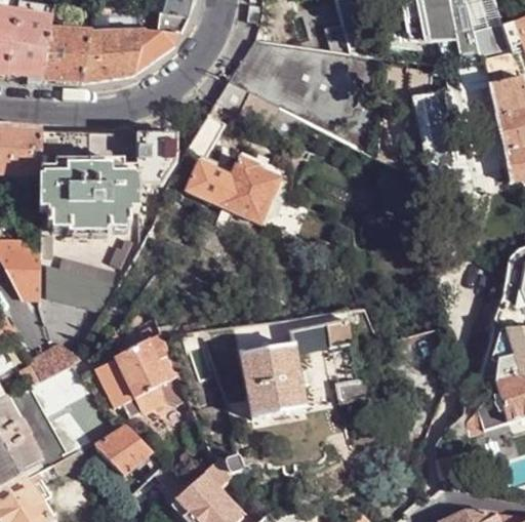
[(19,2),(10,0),(0,0),(0,10),(17,13),(19,2)]
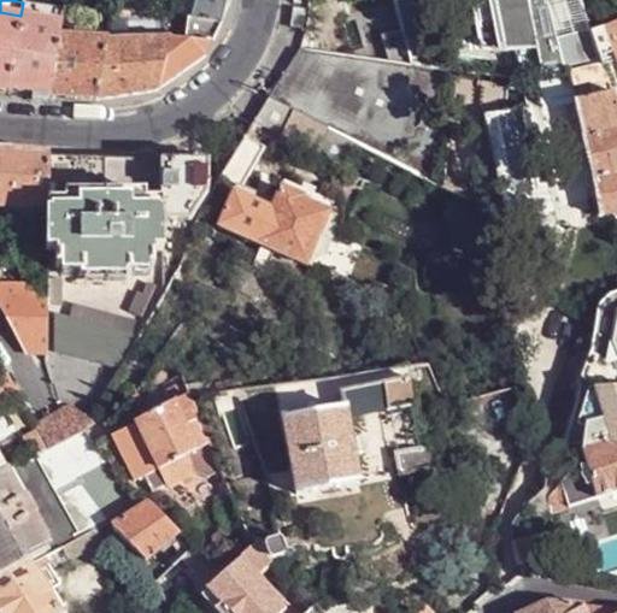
[(193,0),(189,13),(188,22),(223,21),(224,16),(231,0),(193,0)]
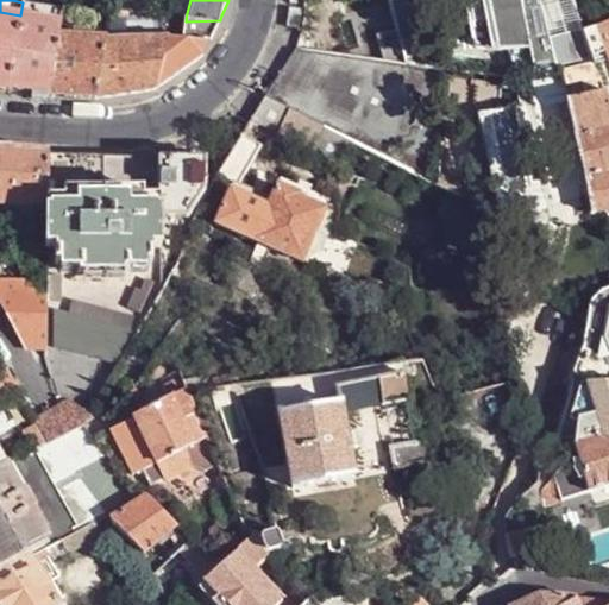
[(393,0),(407,55),(434,48),(421,0),(393,0)]
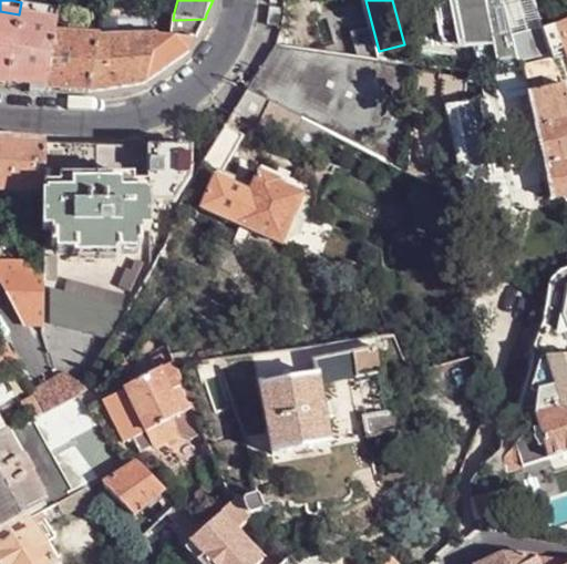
[(435,0),(444,40),(465,43),(487,39),(493,65),(518,61),(503,0),(435,0)]
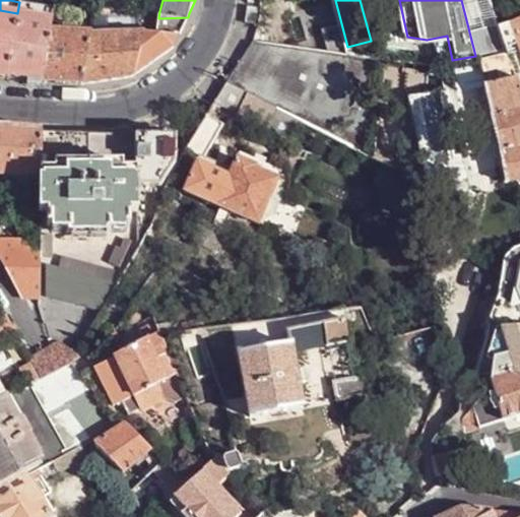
[(53,8),(19,2),(17,13),(51,19),(53,8)]
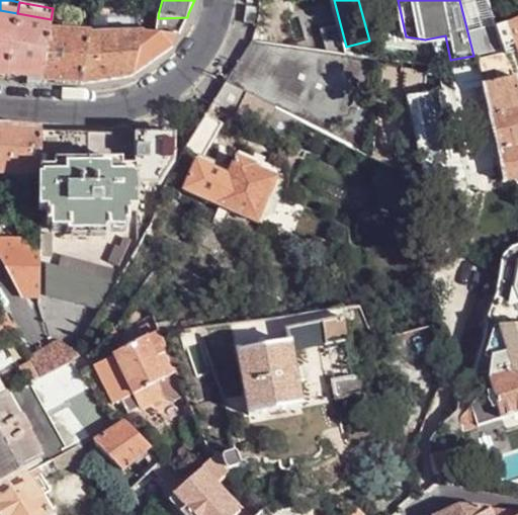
[(254,19),(255,3),(246,2),(245,19),(254,19)]
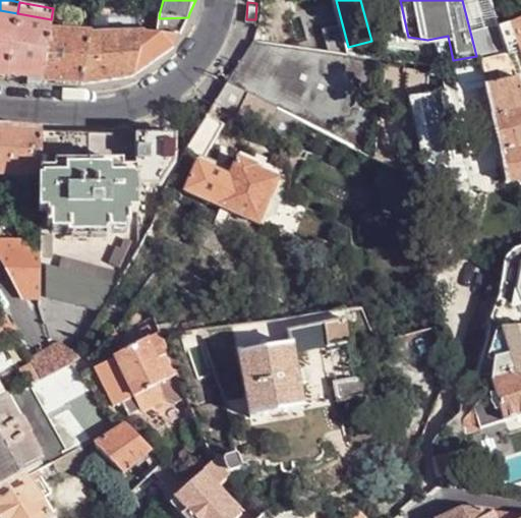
[(483,52),(502,49),(493,7),(474,11),(483,52)]
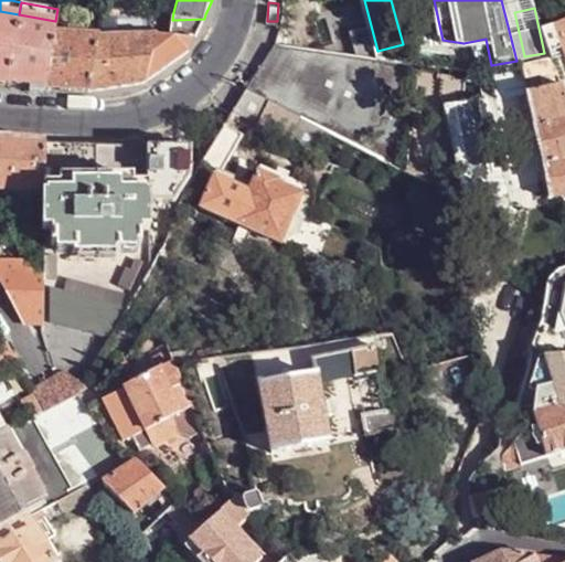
[(19,14),(0,11),(0,82),(9,83),(19,14)]
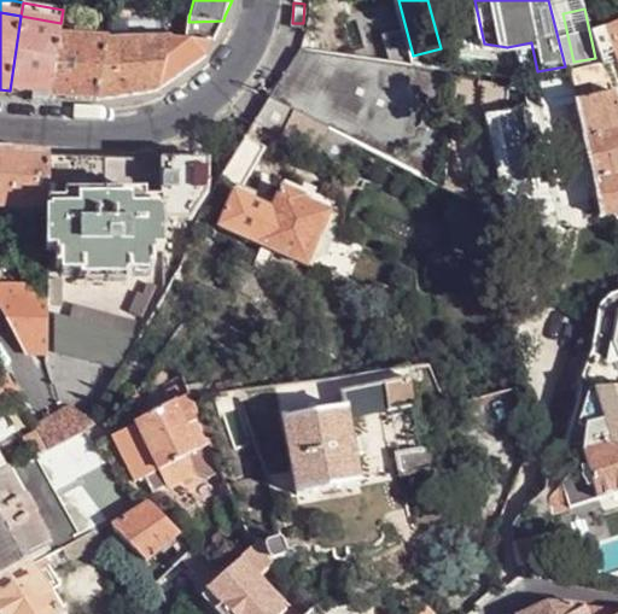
[(10,91),(51,93),(59,34),(60,23),(21,16),(10,91)]
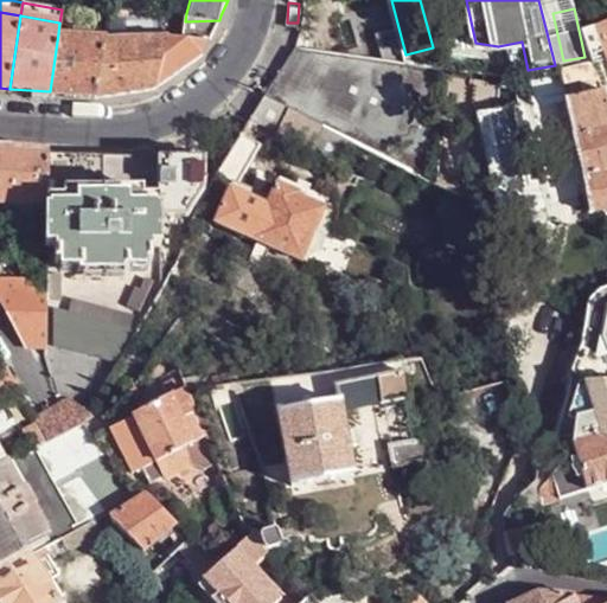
[(184,21),(185,43),(167,33),(168,36),(163,61),(184,61),(185,66),(203,52),(219,20),(185,21),(184,21)]
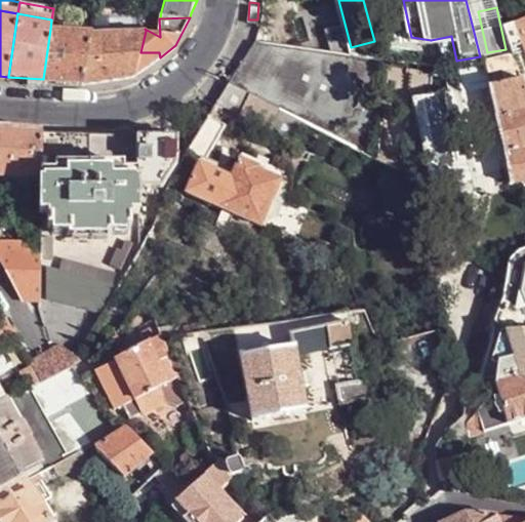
[(503,25),(511,45),(524,39),(524,18),(520,22),(519,18),(503,25)]
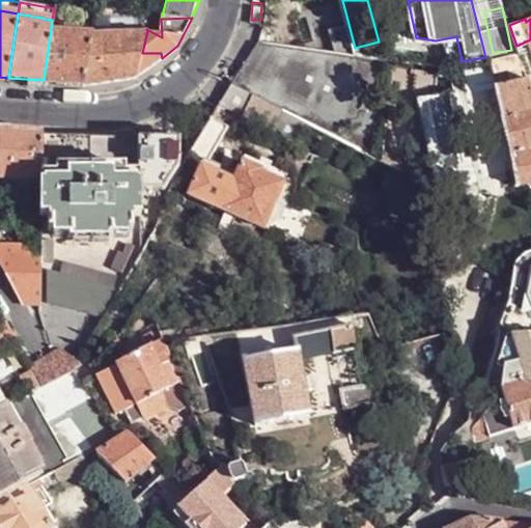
[(92,31),(51,29),(44,80),(84,83),(92,31)]
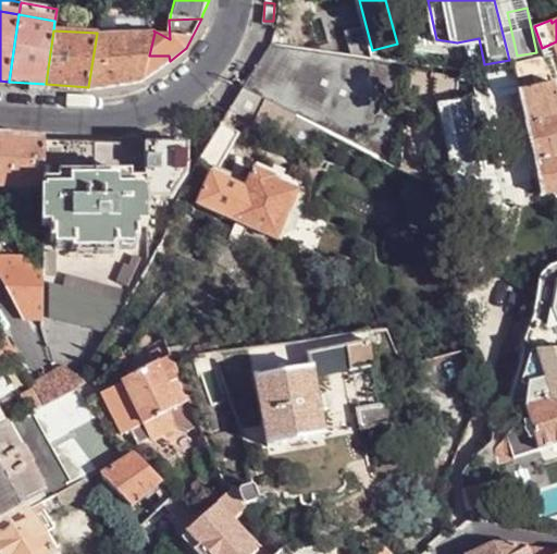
[(88,87),(141,81),(149,56),(155,33),(153,31),(151,31),(97,33),(88,87)]
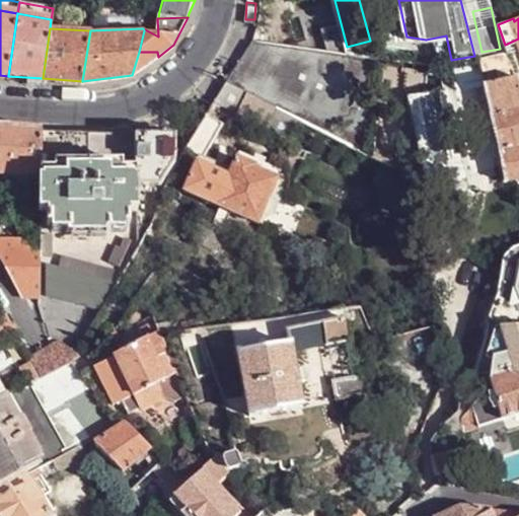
[(254,39),(227,79),(302,117),(400,163),(383,98),(399,59),(254,39)]
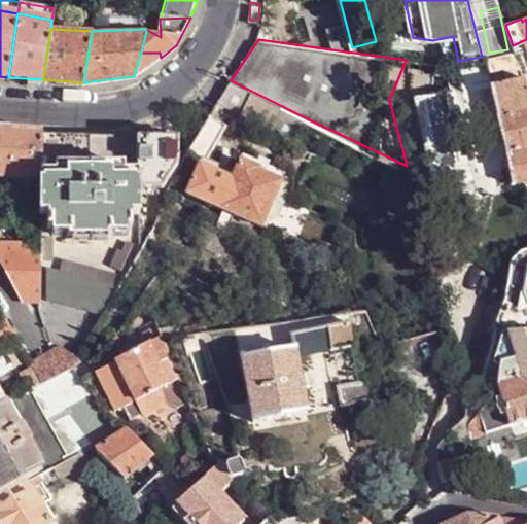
[(526,39),(513,45),(514,50),(515,51),(518,62),(523,78),(525,84),(526,83),(526,39)]
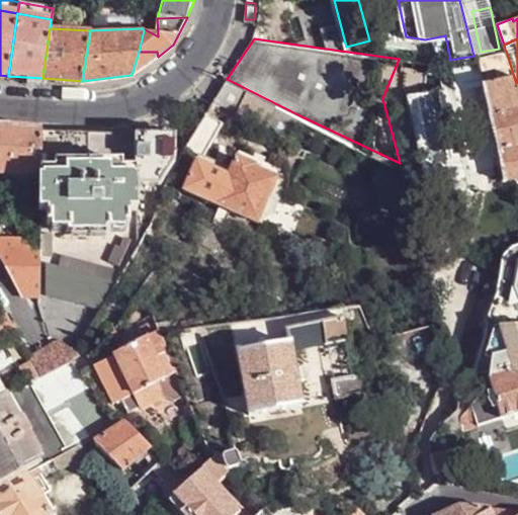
[(506,51),(477,58),(481,71),(495,68),(498,80),(514,77),(509,61),(506,51)]
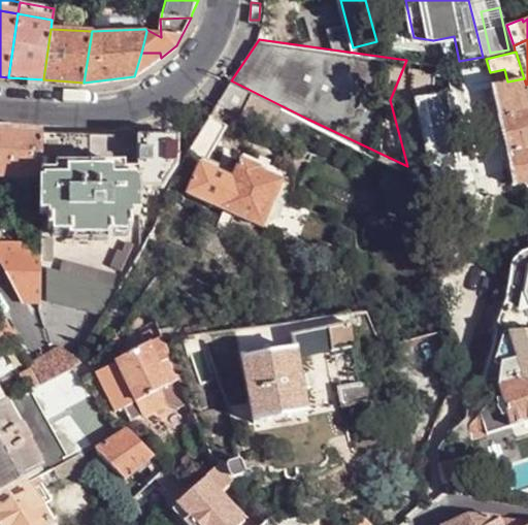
[(141,53),(134,76),(161,58),(160,53),(141,53)]
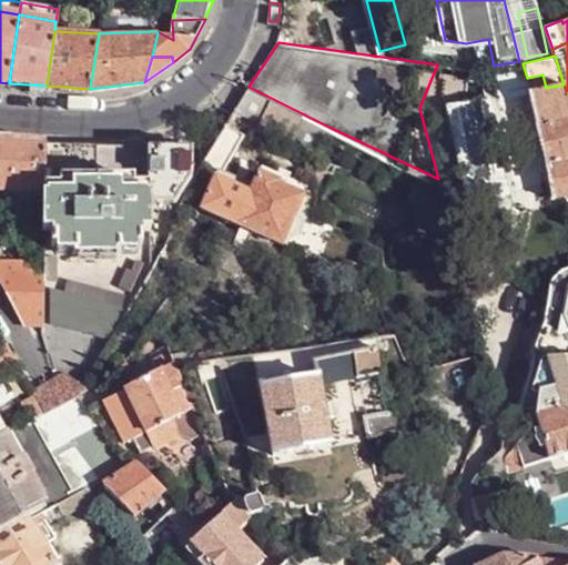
[(528,91),(553,197),(567,192),(567,98),(566,91),(564,84),(546,88),(528,91)]
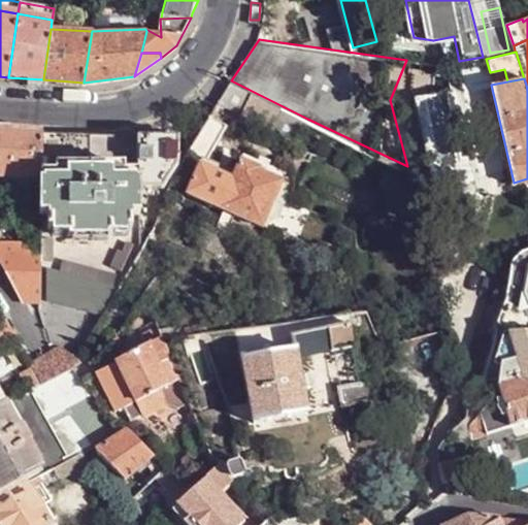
[(307,119),(231,80),(221,97),(218,101),(217,103),(216,104),(296,141),(307,119)]
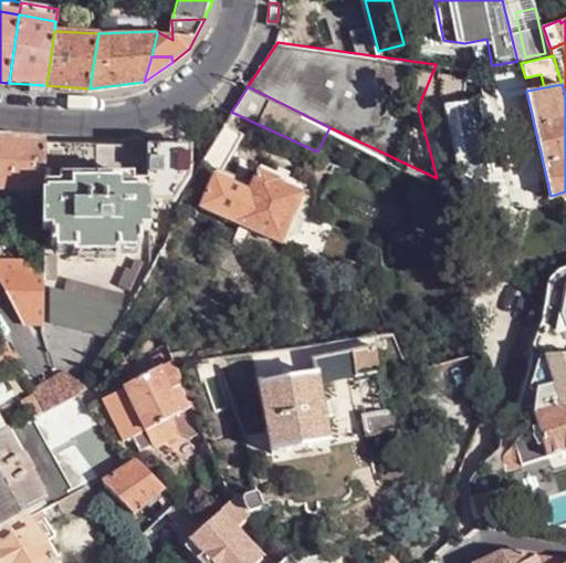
[(243,134),(224,124),(201,159),(222,170),(236,148),(243,134)]
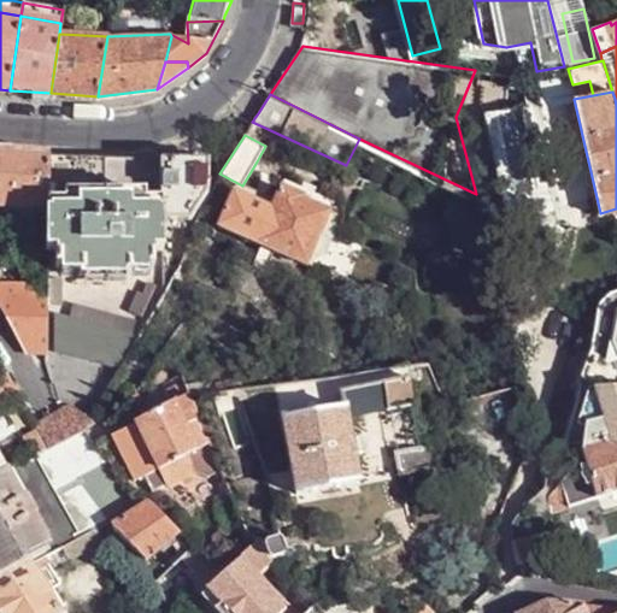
[(0,152),(0,206),(47,210),(47,157),(0,152)]
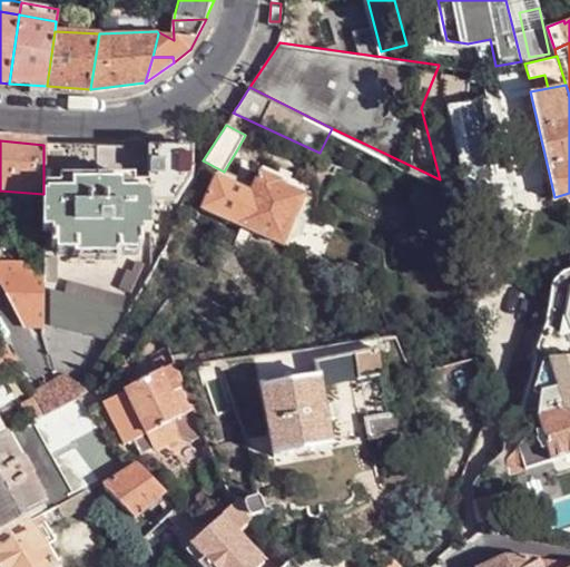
[(43,194),(43,232),(51,232),(51,246),(72,247),(74,253),(121,252),(121,245),(143,244),(143,230),(149,230),(148,201),(147,146),(43,145),(43,194)]
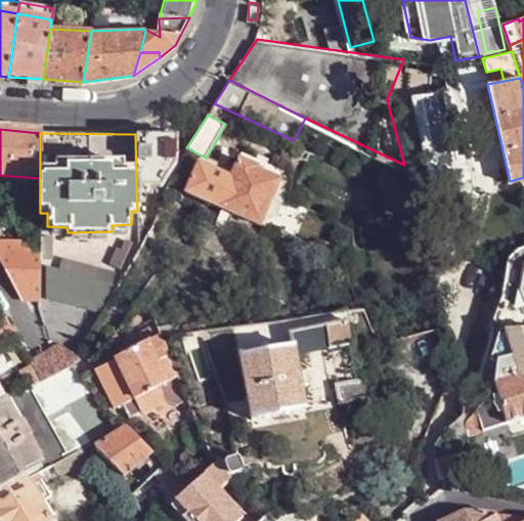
[(176,135),(135,134),(136,184),(165,185),(167,182),(177,162),(177,144),(176,135)]
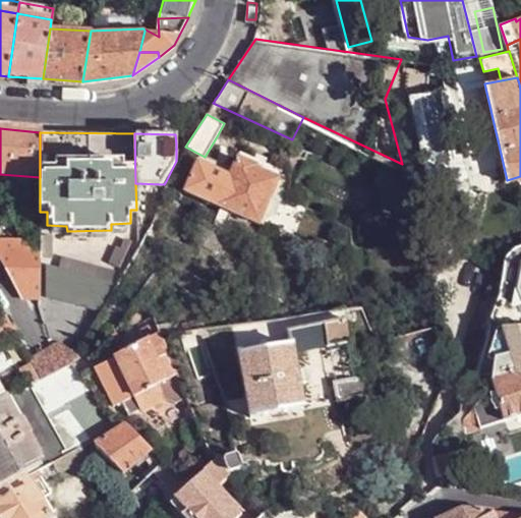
[(192,161),(181,189),(261,222),(282,169),(240,151),(230,176),(192,161)]
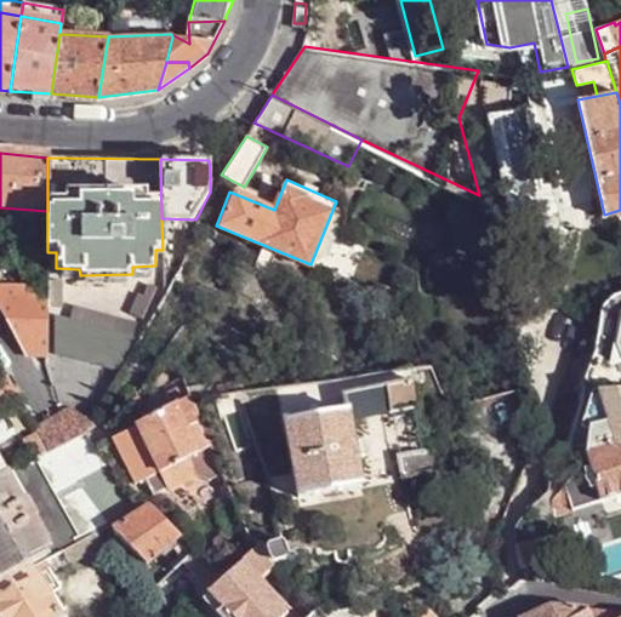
[(62,280),(47,280),(47,286),(47,308),(63,307),(62,280)]
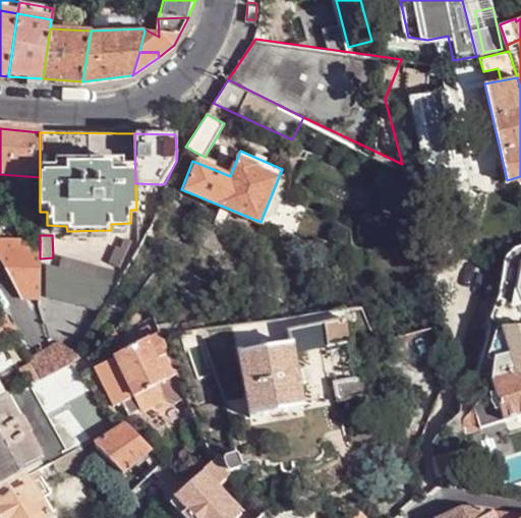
[(110,260),(120,265),(131,239),(125,236),(120,246),(116,244),(110,260)]
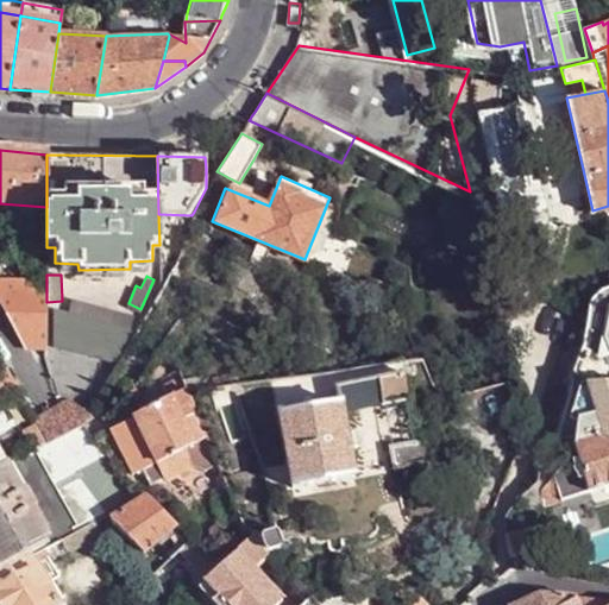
[(0,281),(0,300),(26,347),(45,346),(46,302),(46,281),(8,281),(0,281)]
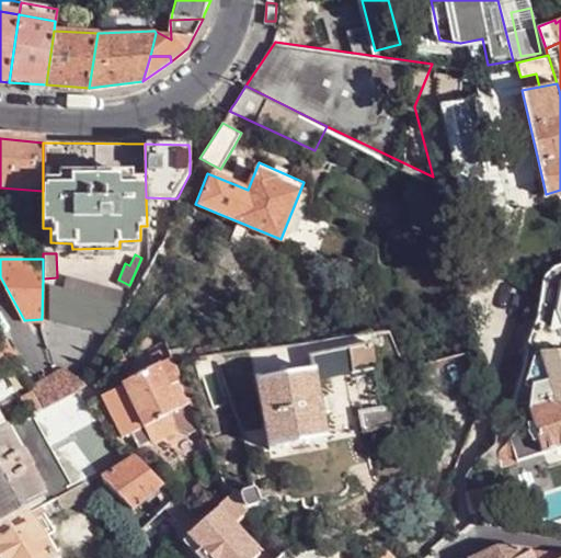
[(66,275),(65,287),(119,300),(123,289),(66,275)]
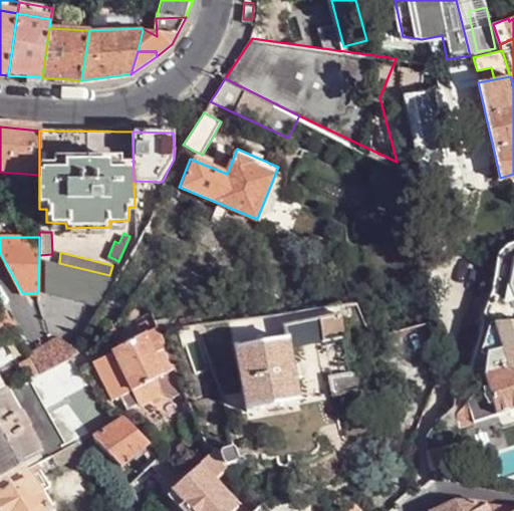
[(507,257),(499,258),(495,287),(507,286),(507,257)]
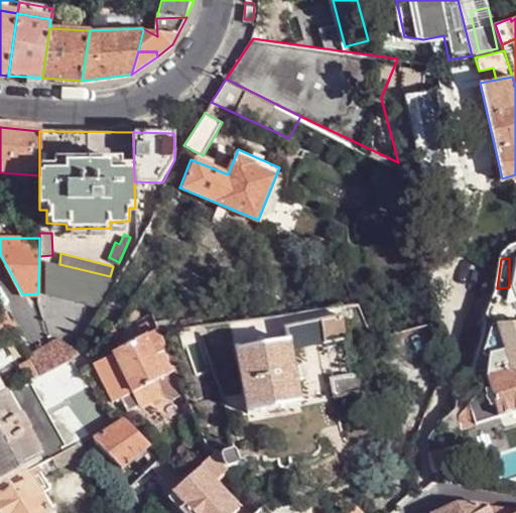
[(59,264),(45,261),(45,293),(98,304),(112,276),(110,276),(59,264)]
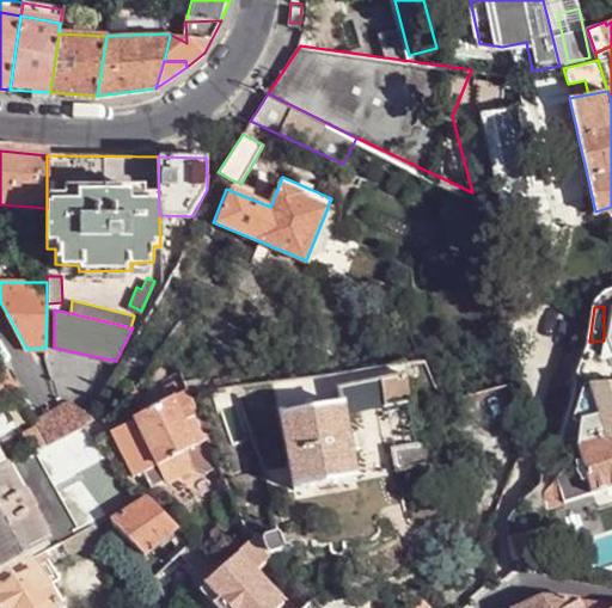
[(18,388),(7,370),(0,373),(0,398),(5,397),(18,388)]
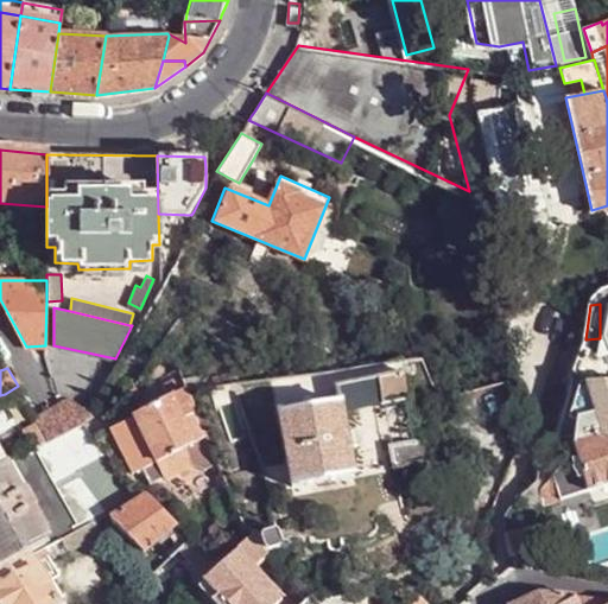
[(404,372),(378,376),(380,395),(382,405),(409,400),(404,372)]
